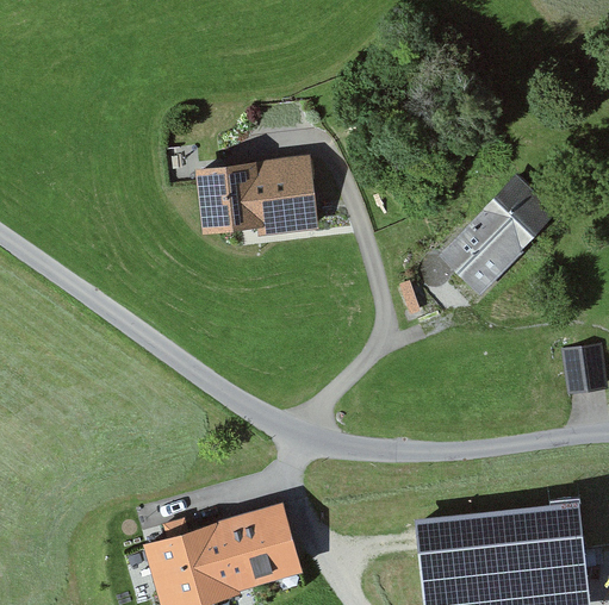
[(311,160),(197,173),(204,238),(319,224),(311,160)]
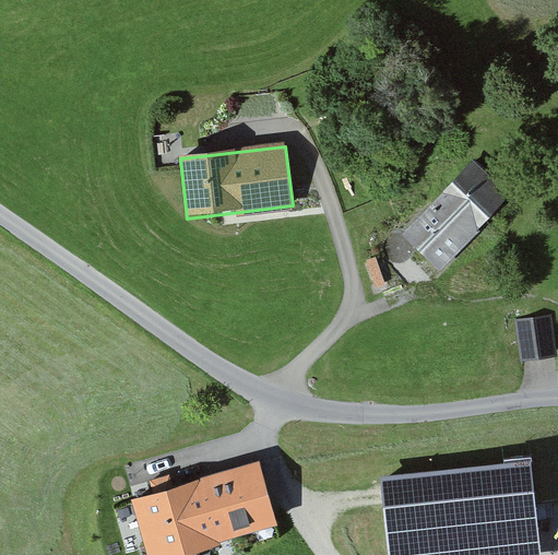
[(513,201),(472,161),(402,232),(443,272),(513,201)]
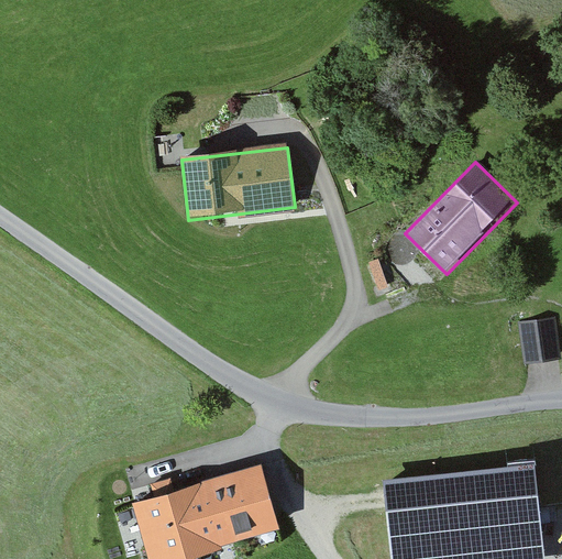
[(561,335),(559,311),(524,315),(528,354),(561,350),(561,335)]
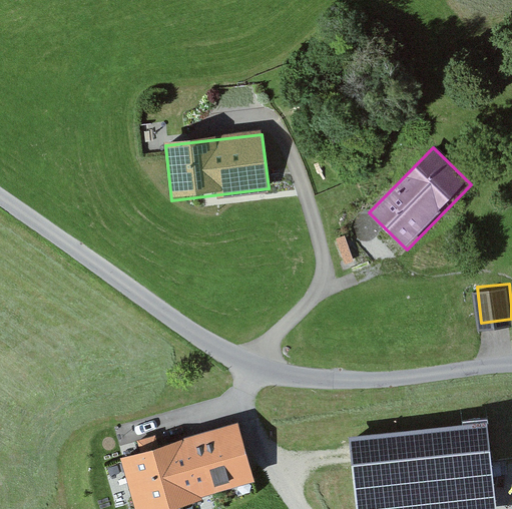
[(237,421),(123,457),(138,508),(164,508),(257,481),(237,421)]
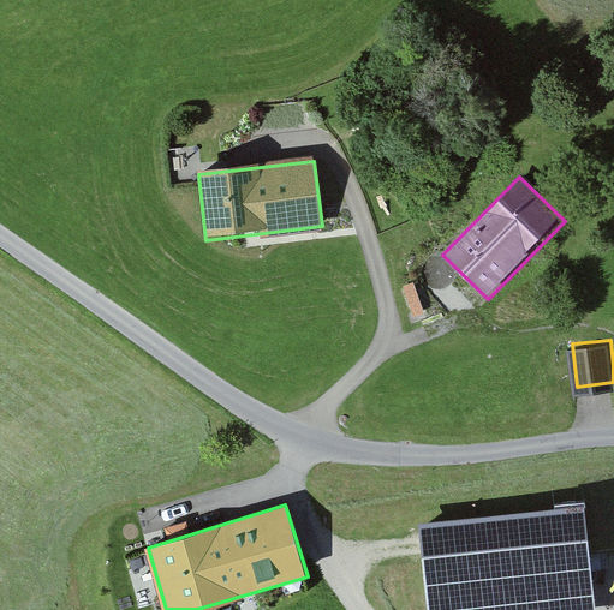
[(595,609),(584,512),(421,530),(429,609),(595,609)]
